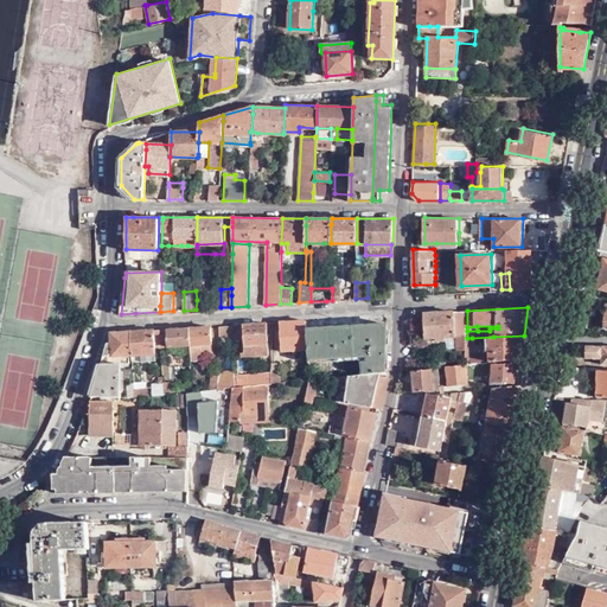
[(467,327),(467,311),(425,313),(427,338),(436,337),(436,340),(447,339),(446,337),(458,336),(459,350),(466,350),(467,338),(467,331),(467,327)]
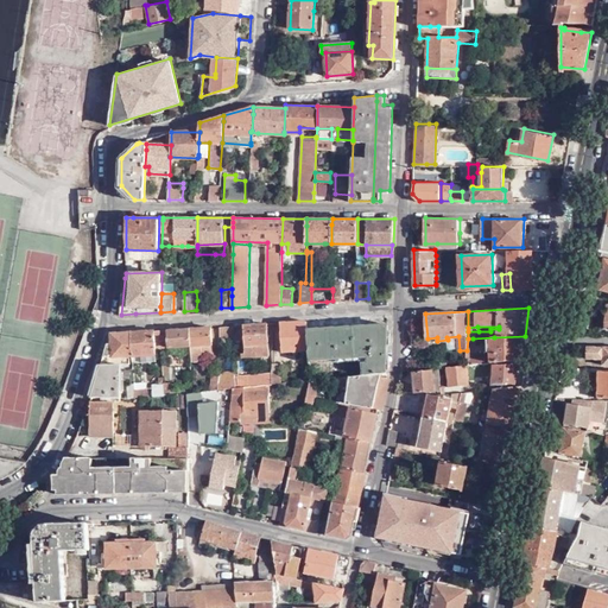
[(309,349),(308,330),(308,328),(308,321),(280,322),(283,352),(309,349)]
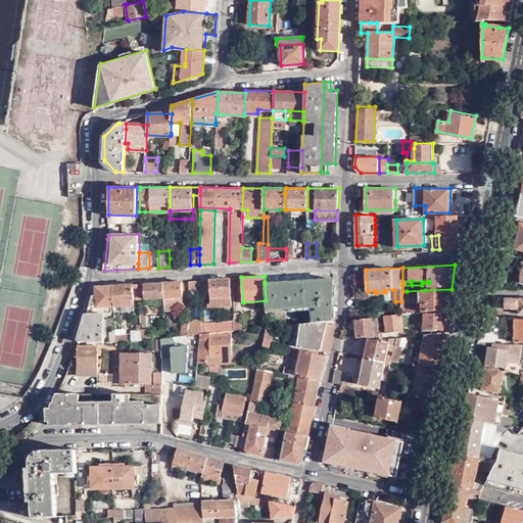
[(231,278),(210,279),(211,303),(221,303),(221,307),(233,306),(233,303),(232,302),(231,278)]
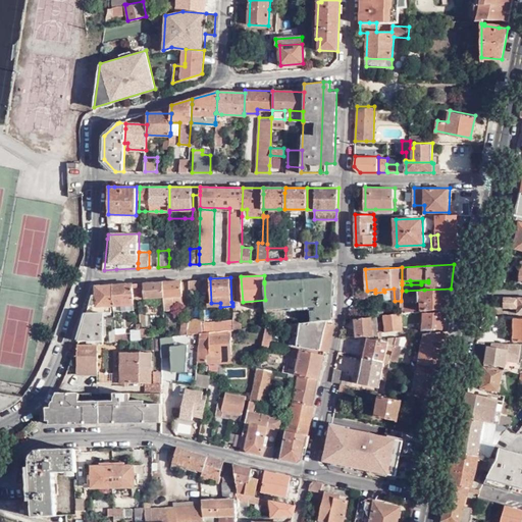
[(201,289),(202,279),(190,279),(190,290),(201,289)]
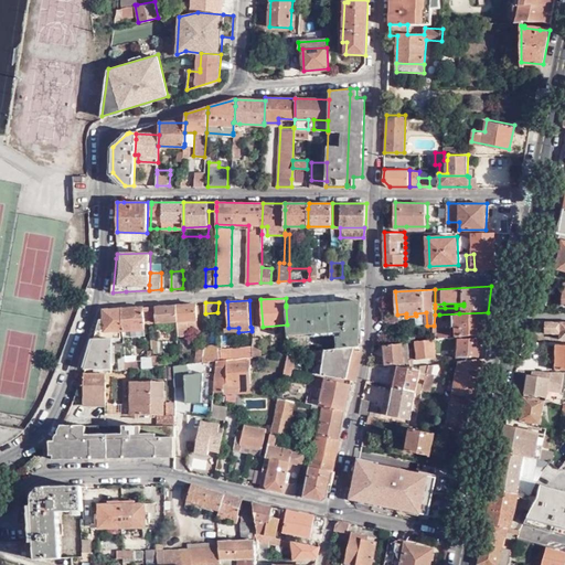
[(361,302),(286,307),(287,324),(288,330),(339,328),(339,348),(355,347),(361,345),(362,304),(361,302)]
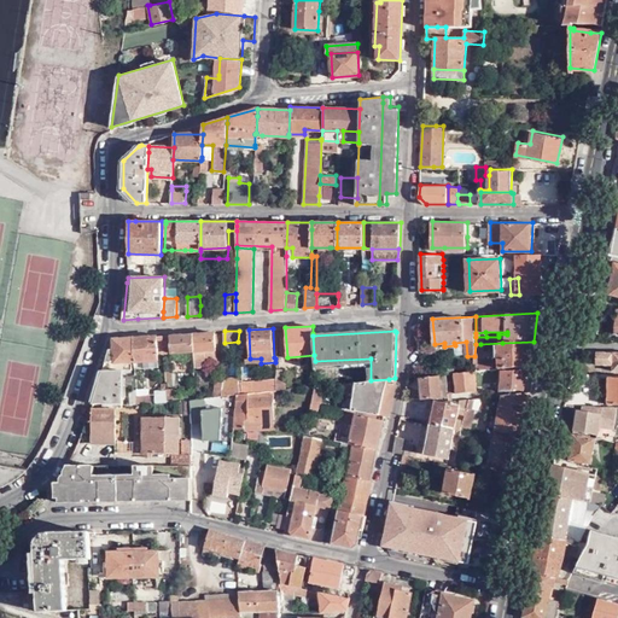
[(216,332),(193,333),(194,351),(196,360),(196,369),(207,368),(207,361),(207,351),(217,350),(216,332)]
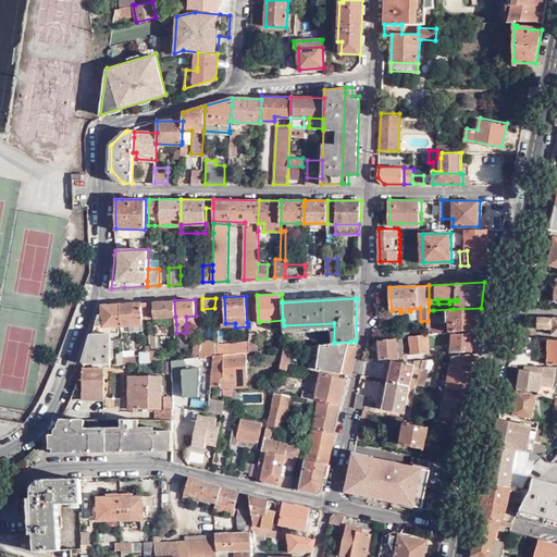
[(155,301),(156,318),(175,317),(174,300),(155,301)]
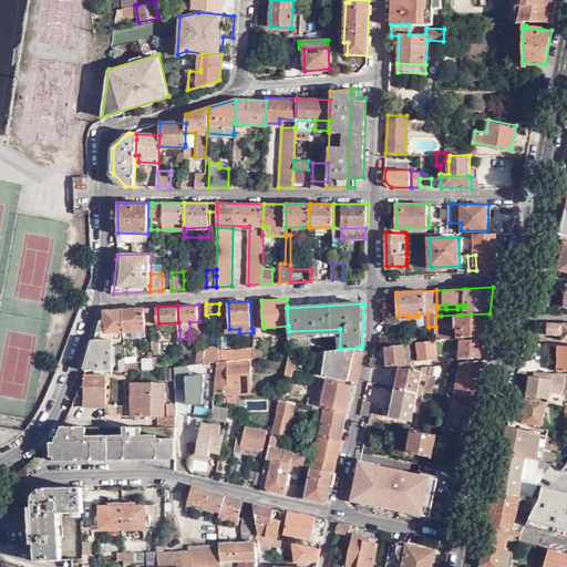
[(150,308),(122,309),(122,316),(123,331),(124,331),(125,338),(147,337),(147,329),(152,328),(151,323),(151,315),(150,308)]
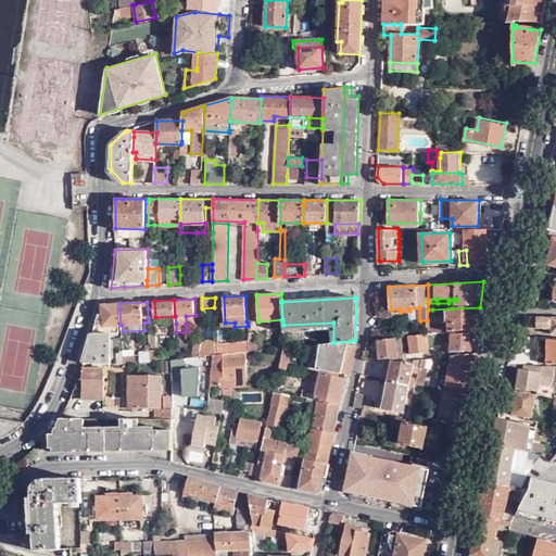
[(101,304),(83,363),(105,363),(111,363),(111,332),(123,331),(122,325),(121,325),(119,310),(119,303),(101,304)]
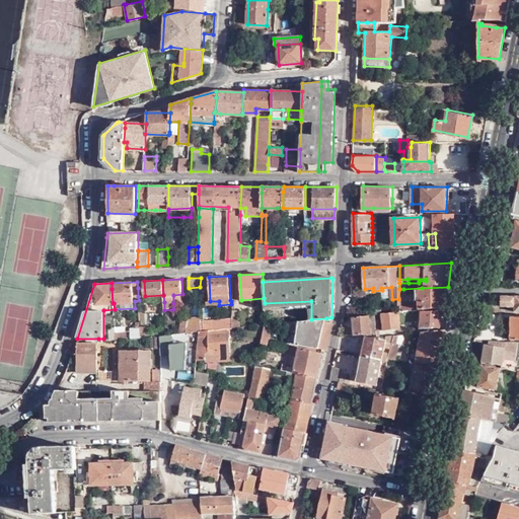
[(448,287),(422,288),(419,309),(445,307),(448,287)]
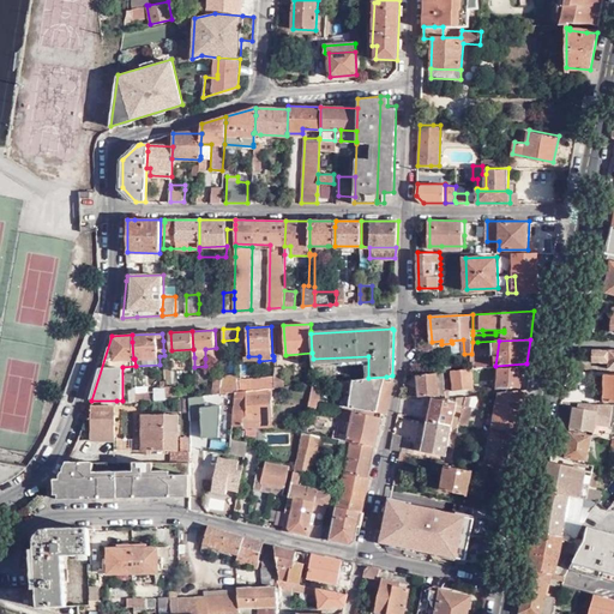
[(477,342),(473,342),(471,354),(471,367),(492,366),(492,361),(492,355),(477,357),(477,342)]
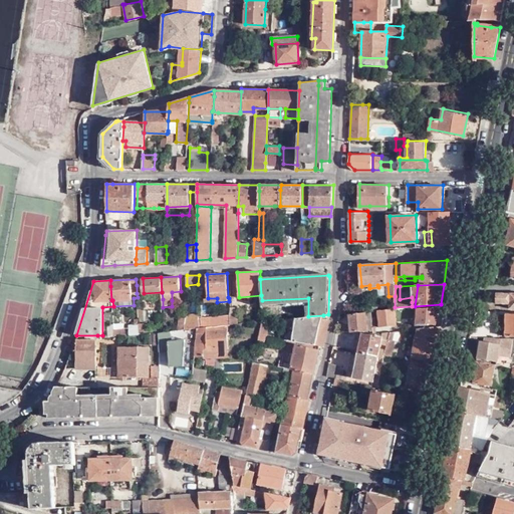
[(181,299),(181,291),(172,292),(172,300),(181,299)]
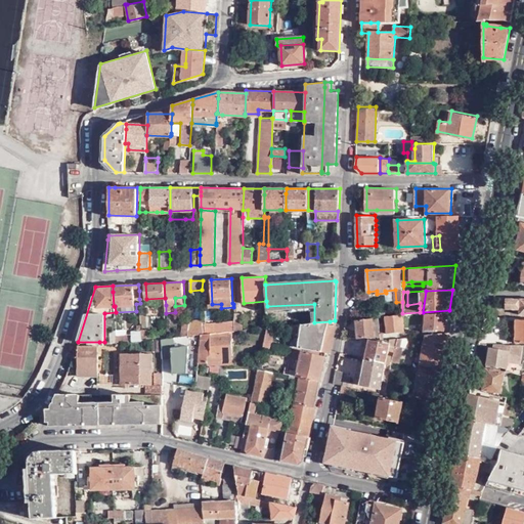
[(523,298),(507,299),(506,309),(520,309),(520,314),(523,314),(523,298)]
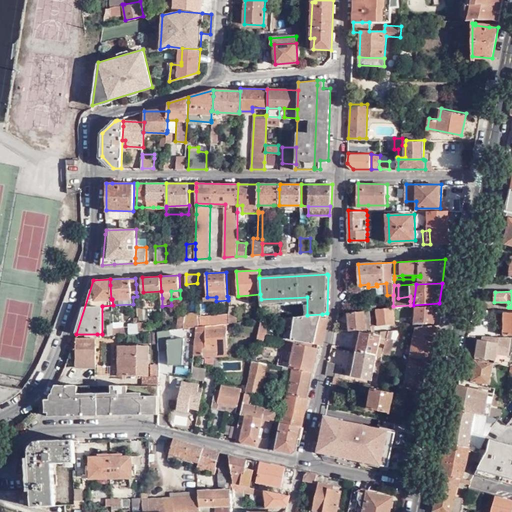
[(236,306),(229,306),(230,315),(230,323),(230,324),(239,323),(236,306)]
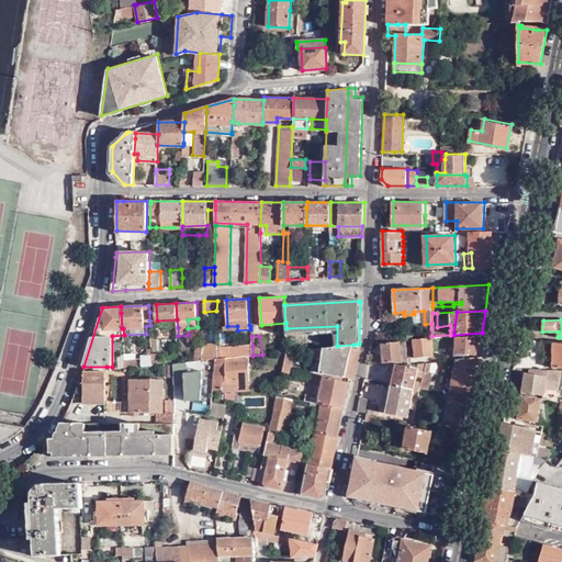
[(434,355),(431,336),(413,338),(415,357),(434,355)]
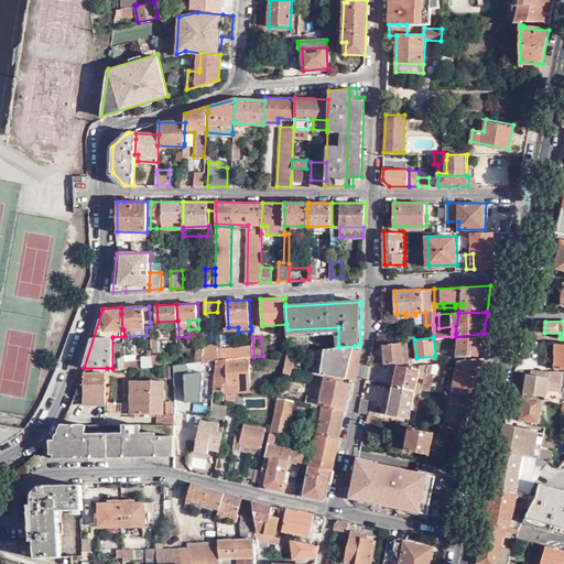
[(480,337),(458,338),(456,357),(478,356),(480,337)]
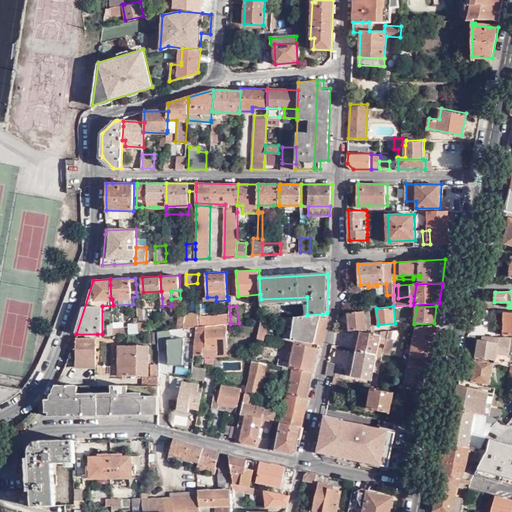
[(371,329),(370,324),(369,309),(352,311),(348,311),(351,330),(371,329)]
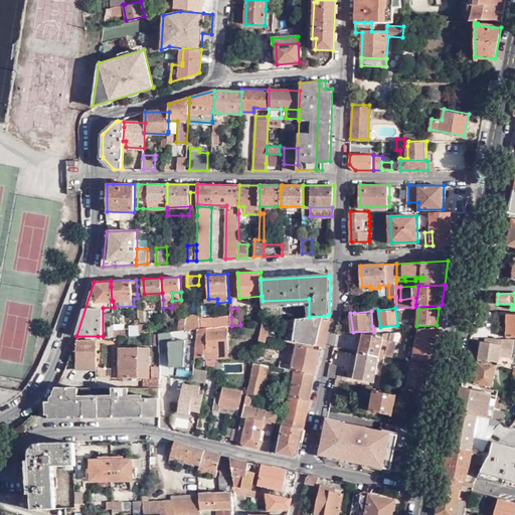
[(304,318),(303,322),(320,326),(322,320),(324,320),(324,316),(309,317),(304,318)]
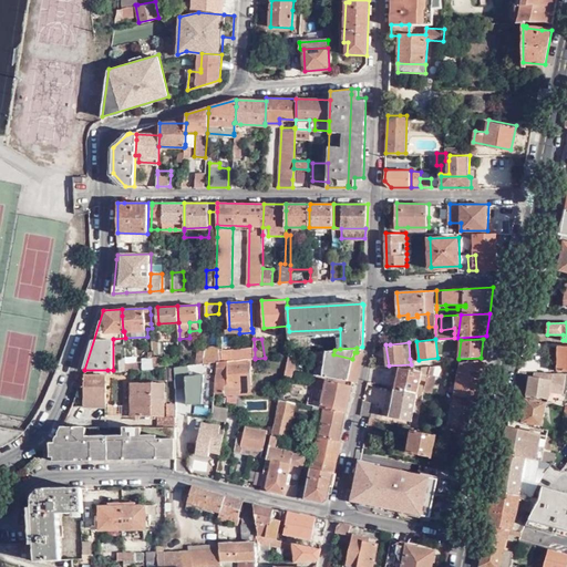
[(220,349),(205,350),(205,363),(219,362),(222,362),(220,349)]
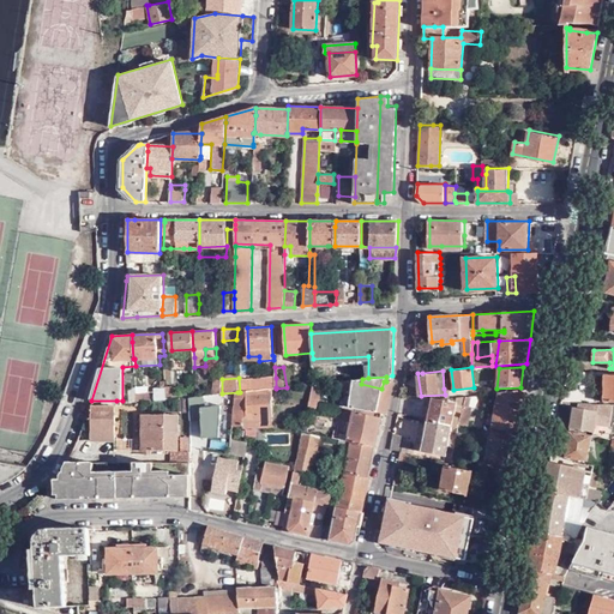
[(241,381),(241,392),(254,391),(260,390),(276,389),(276,387),(276,378),(241,381)]
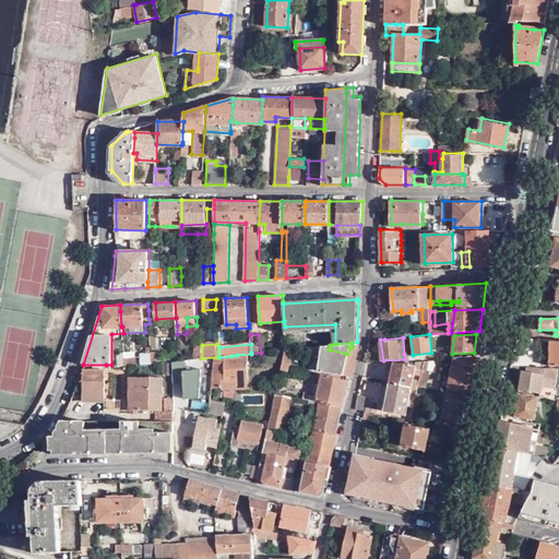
[(318,370),(324,371),(329,349),(330,345),(310,346),(311,353),(321,353),(318,370)]
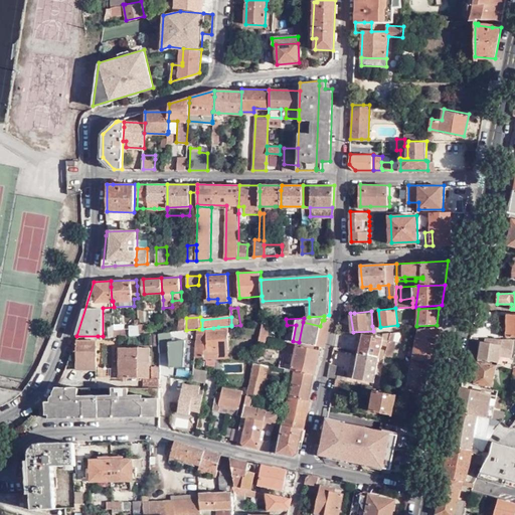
[(303,322),(299,342),(317,346),(320,332),(327,333),(330,319),(324,320),(322,320),(320,326),(303,322)]
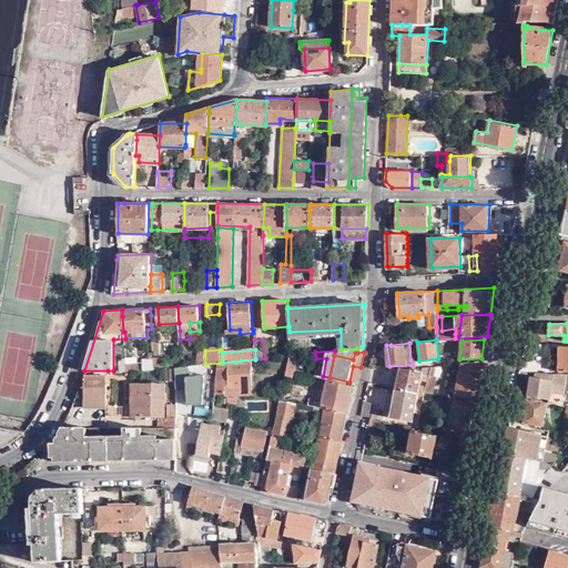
[(455,395),(479,401),(487,366),(488,361),(462,363),(462,364),(455,395)]
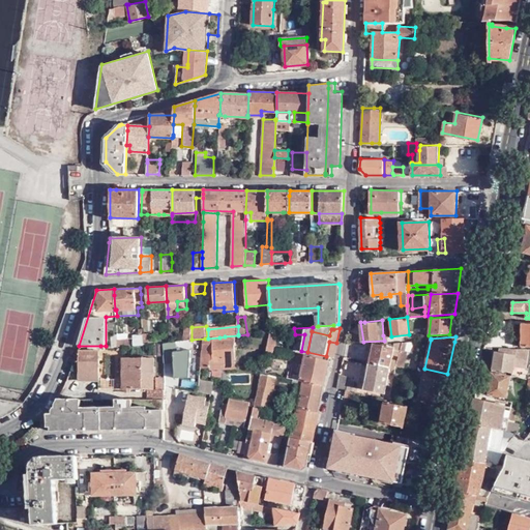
[(240,341),(205,339),(202,366),(237,370),(240,341)]
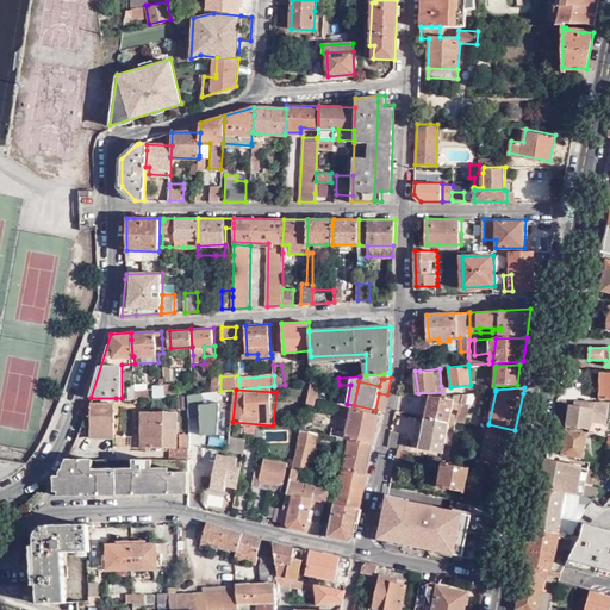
[(375,410),(379,410),(384,411),(387,394),(379,393),(375,410)]
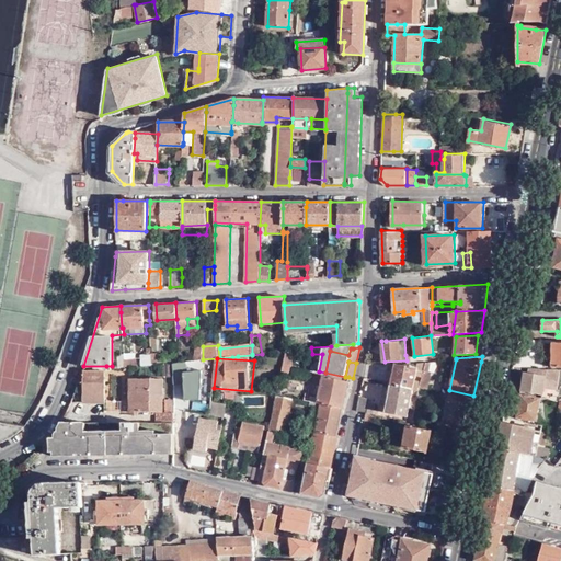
[(172,363),(172,385),(185,385),(185,402),(203,402),(203,371),(187,371),(187,363),(172,363)]
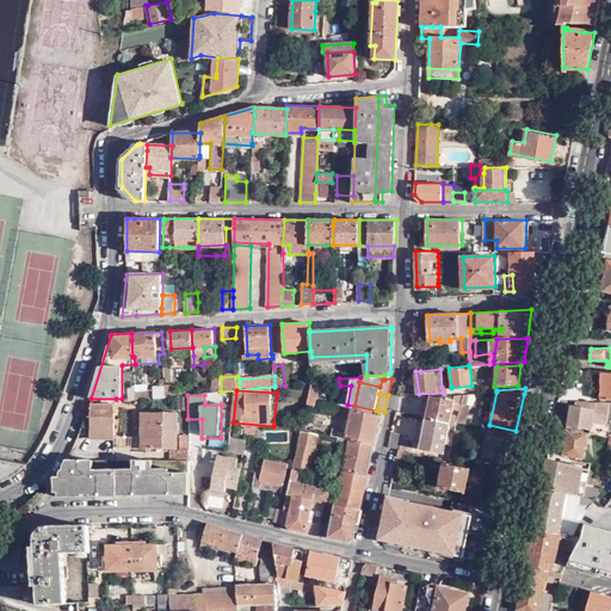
[(315,408),(318,399),(314,397),(313,397),(309,396),(307,406),(315,408)]
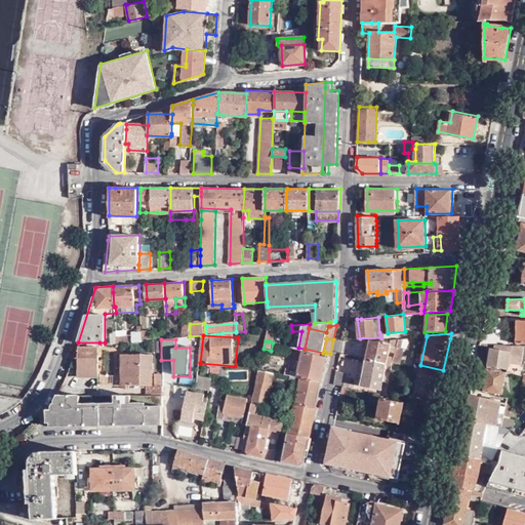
[(390,344),(370,340),(366,361),(387,365),(391,346),(391,344),(390,344)]
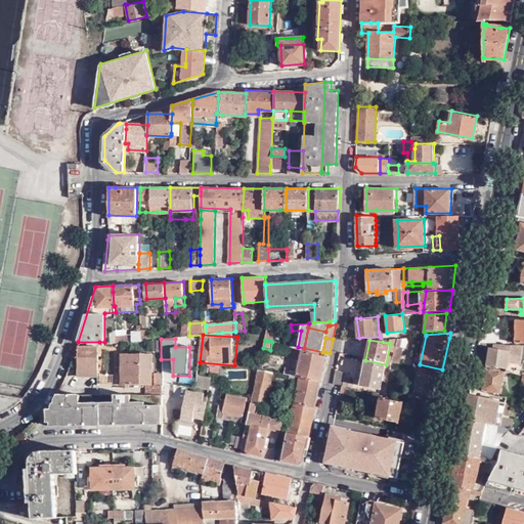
[(499,370),(505,372),(506,368),(507,368),(508,361),(519,363),(521,353),(522,345),(493,344),(492,348),(490,348),(486,365),(499,367),(499,370)]
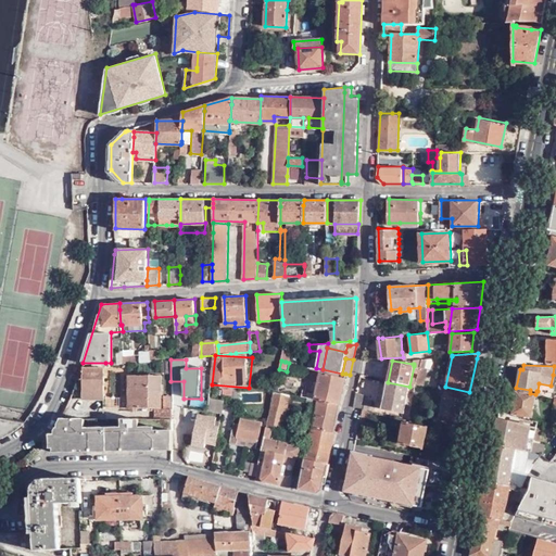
[(81,368),(72,393),(79,393),(79,390),(83,390),(83,399),(103,399),(103,390),(104,389),(104,369),(81,368)]
